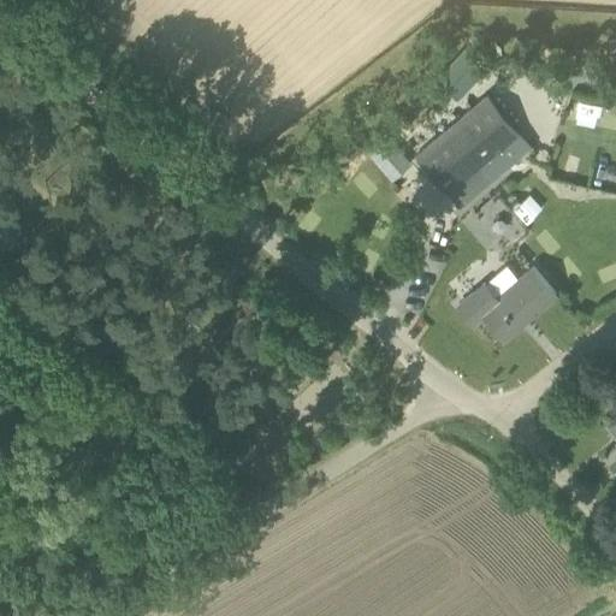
[(467,48),(438,81),(457,99),(487,66),(467,48)]
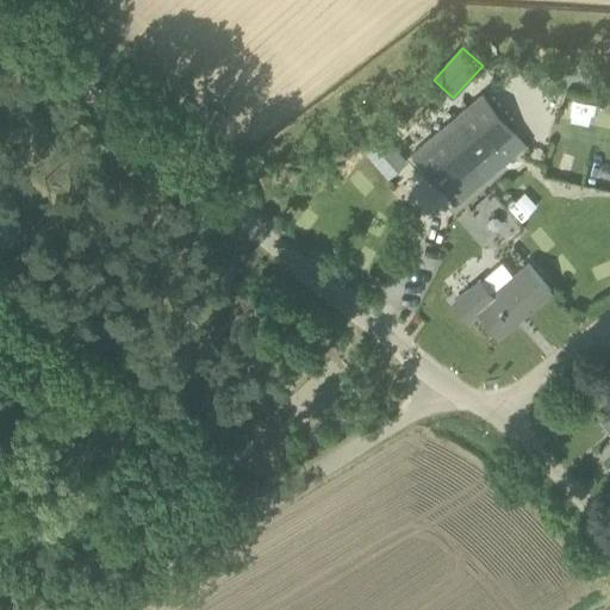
[(515,155),(472,103),(414,154),(443,188),(461,174),(474,190),(515,155)]
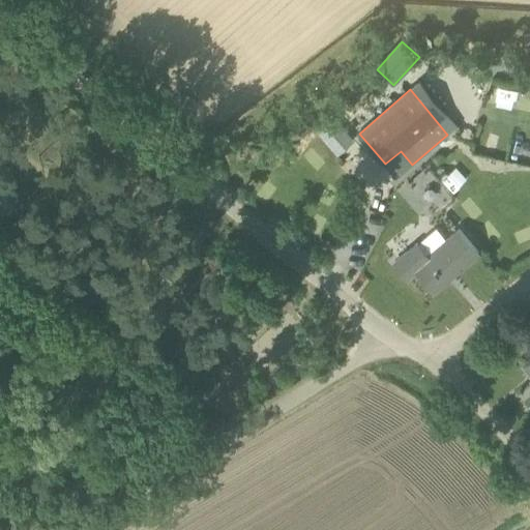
[(318,135),(337,155),(354,139),(334,118),(318,135)]
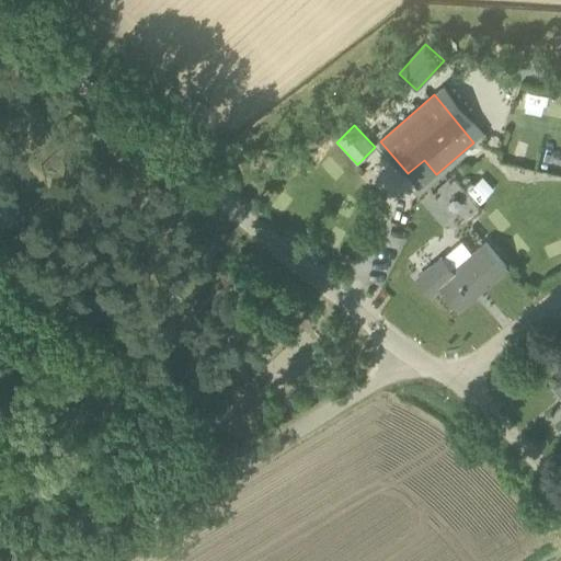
[(525,160),(529,142),(507,137),(503,155),(525,160)]
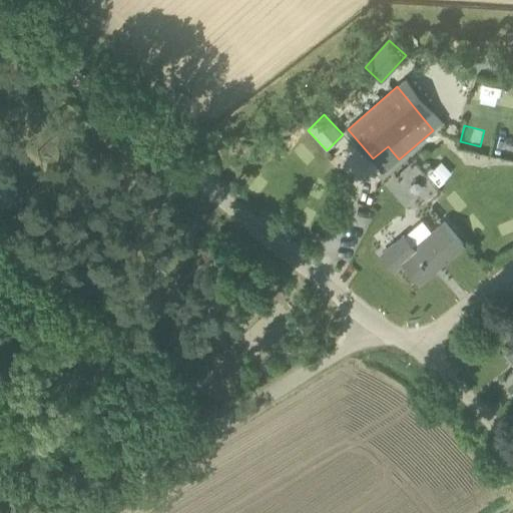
[(512,137),(497,134),(494,149),(512,153),(512,137)]
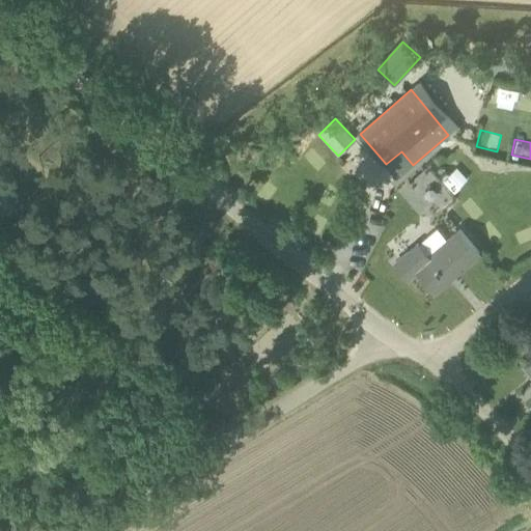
[(455,163),(441,172),(450,186),(465,176),(455,163)]
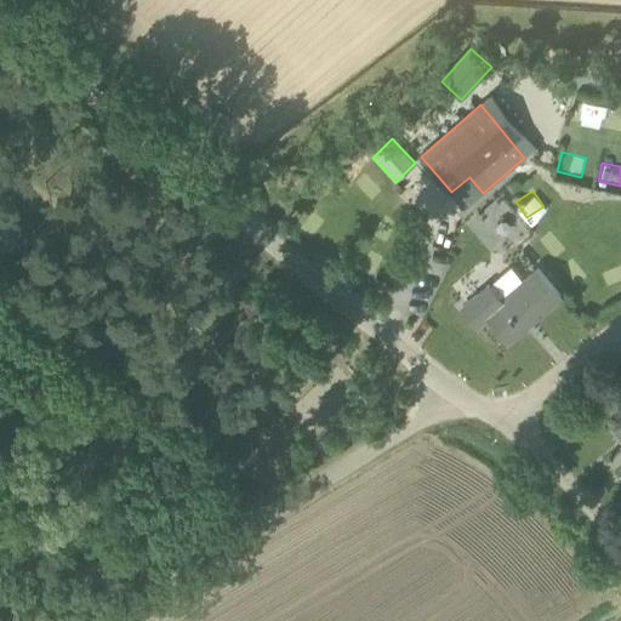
[(0,240),(17,224),(0,206),(0,240)]
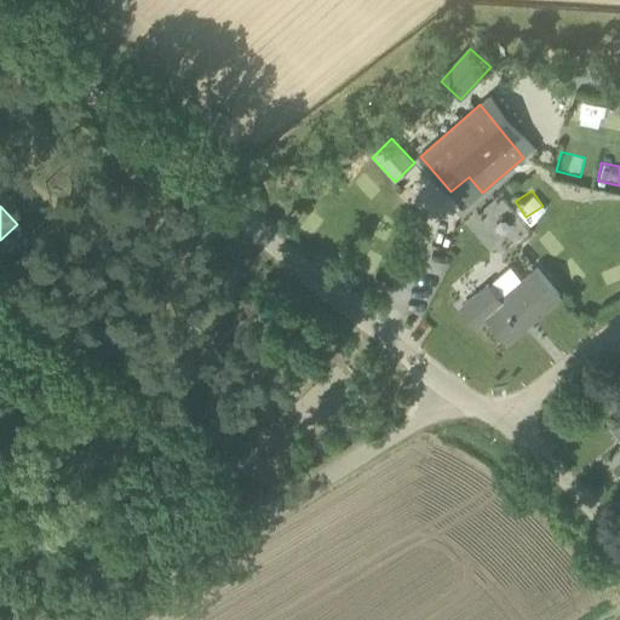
[(619,267),(606,268),(607,290),(619,288),(619,267)]
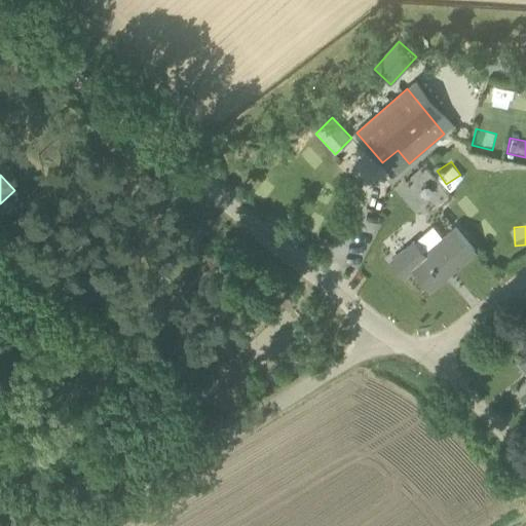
[(456,227),(427,252),(417,239),(391,260),(404,275),(413,268),(430,289),(476,251),(456,227)]
